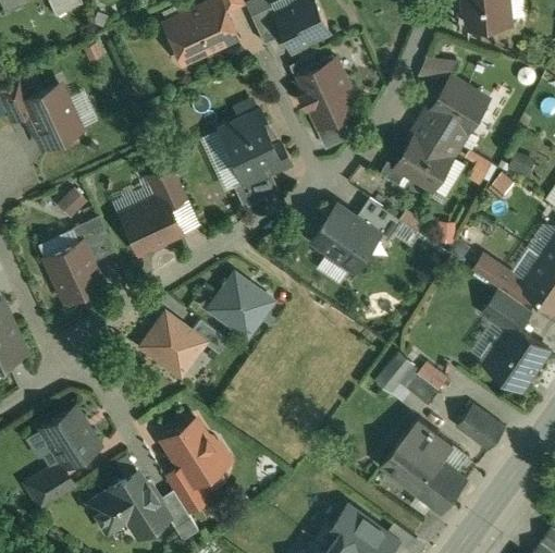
[(1,0),(5,9),(26,0),(1,0)]
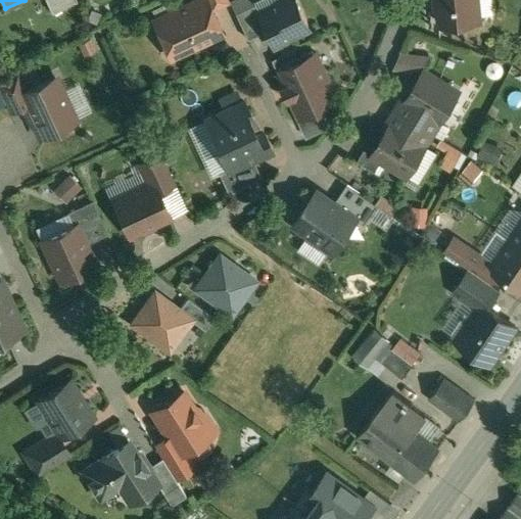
[(77,0),(46,0),(54,17),(80,5),(77,0)]
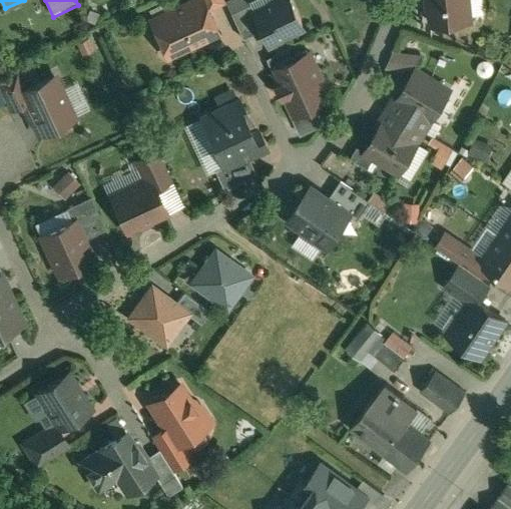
[(196,0),(152,20),(169,56),(218,34),(208,12),(202,0),(196,0)]
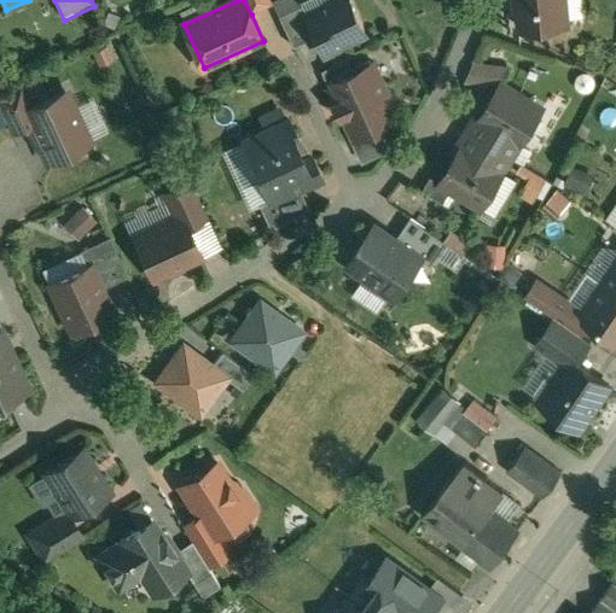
[(271,0),(244,0),(251,15),(273,5),(271,0)]
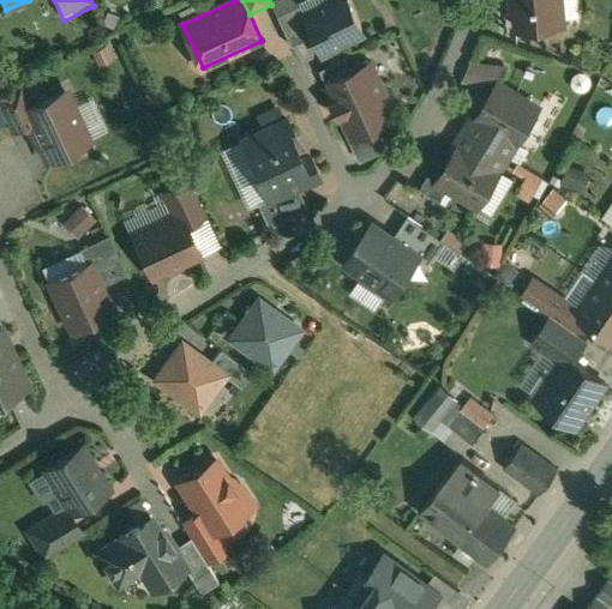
[(339,0),(306,16),(304,17),(315,37),(322,55),(366,34),(349,0),(339,0)]
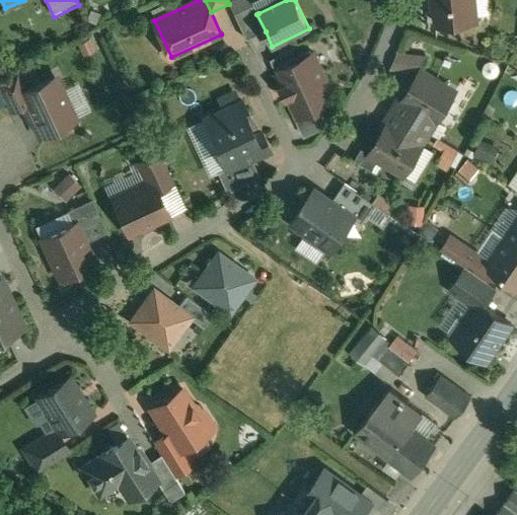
[(436,0),(439,25),(477,21),(475,0),(436,0)]
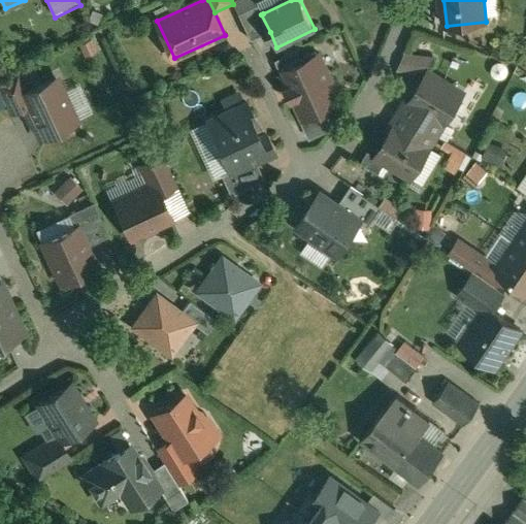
[(259,5),(239,14),(252,41),(270,32),(261,14),(263,13),(259,5)]
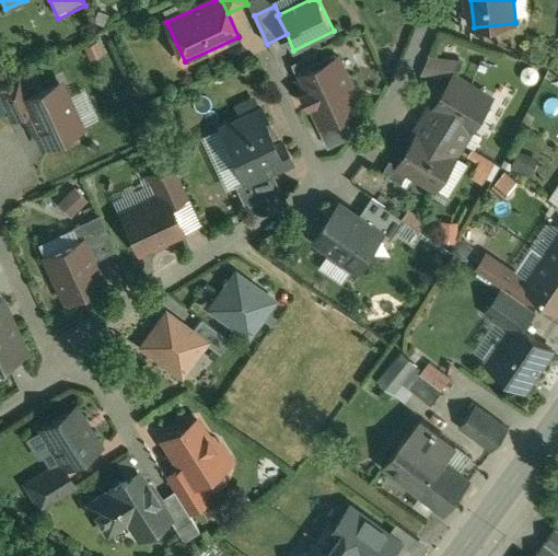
[(340,58),(301,76),(309,93),(305,95),(312,107),(315,106),(325,128),(350,116),(360,101),(340,58)]
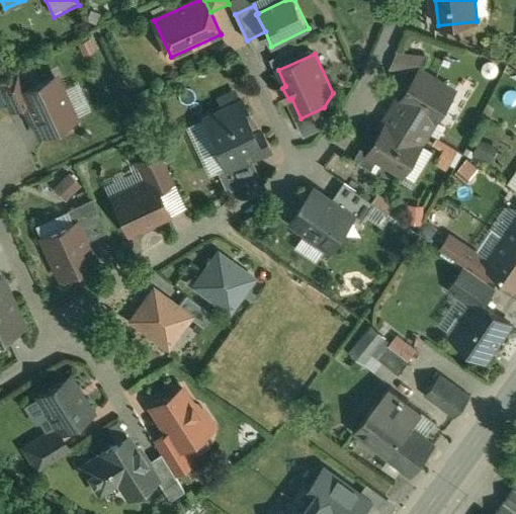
[(457,93),(422,71),(405,99),(402,97),(394,111),(429,133),(436,121),(439,122),(457,93)]
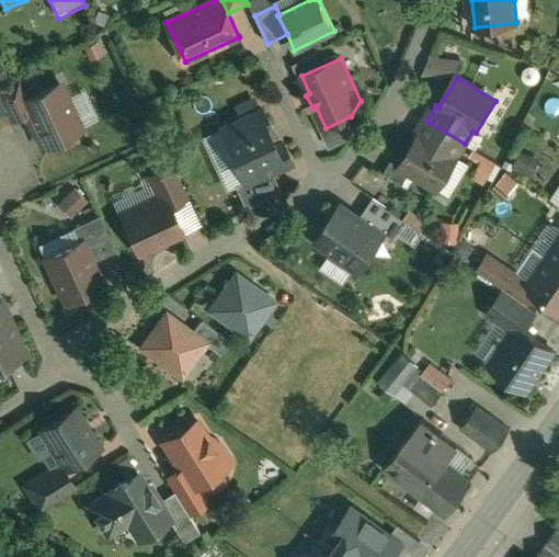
[(21,78),(0,88),(0,97),(12,123),(30,114),(24,102),(31,99),(21,78)]
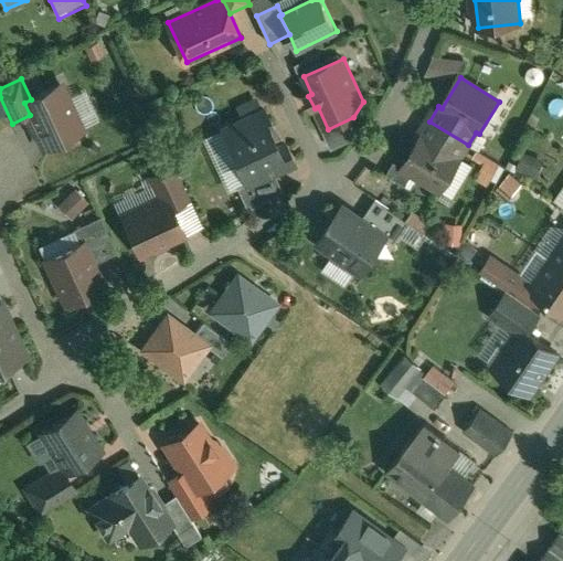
[(31,99),(24,103),(30,115),(32,119),(30,120),(36,135),(39,134),(46,149),(82,131),(61,86),(31,99)]
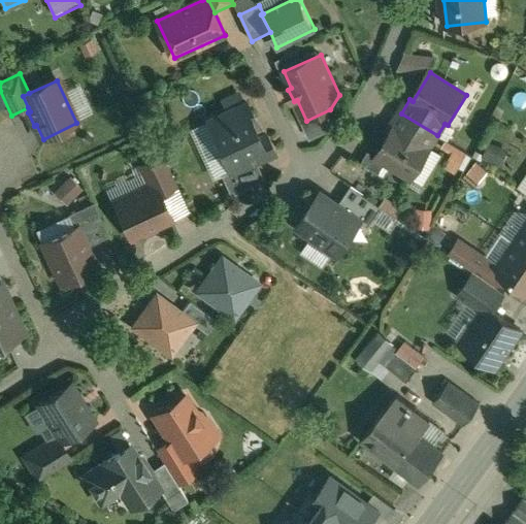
[(248,103),(208,122),(217,140),(216,145),(218,153),(224,155),(232,171),(232,173),(257,162),(275,153),(266,135),(260,138),(253,123),(256,122),(248,103)]
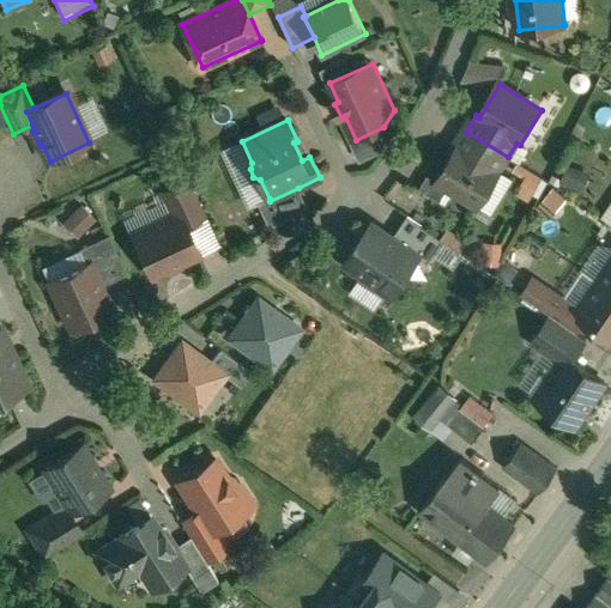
[(508,157),(466,132),(457,147),(460,150),(439,182),(481,208),(502,172),(500,171),(508,157)]
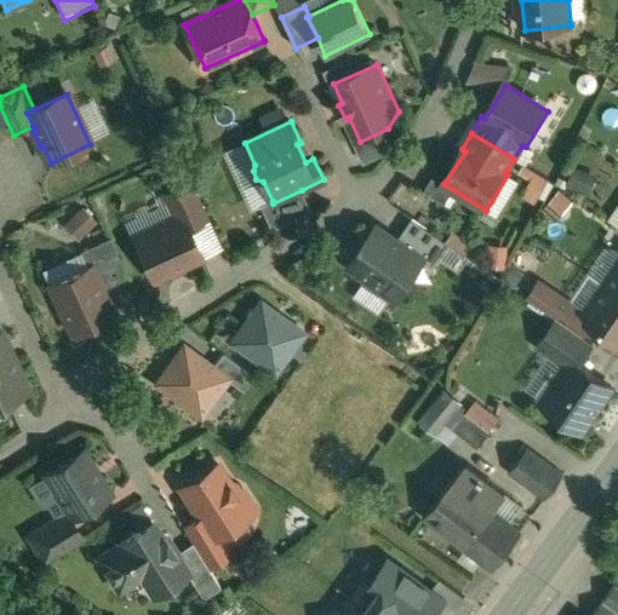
[(568,173),(567,191),(588,191),(588,173),(568,173)]
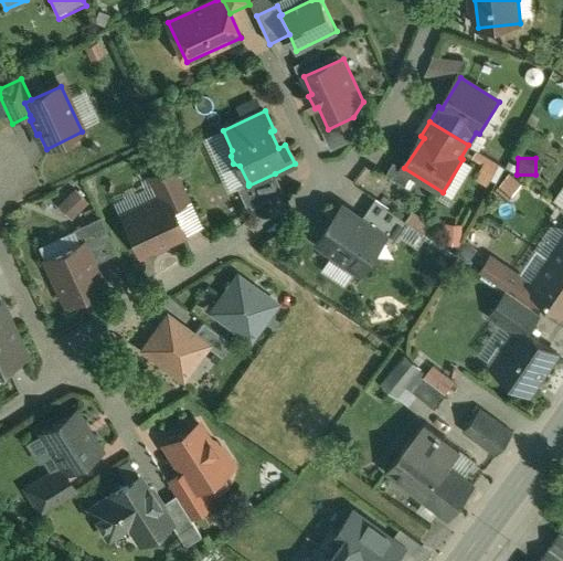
[(176,168),(150,180),(160,201),(168,198),(172,208),(191,200),(176,168)]
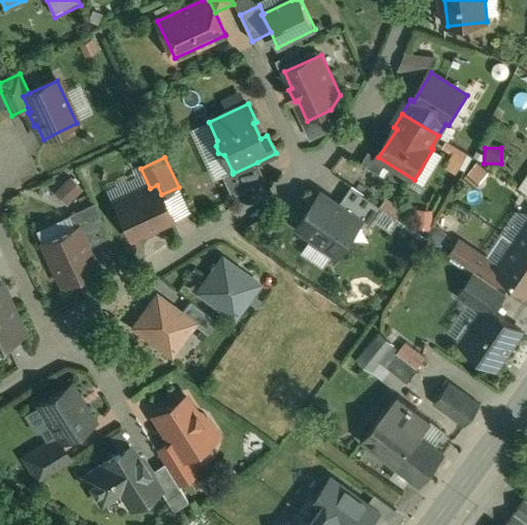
[(257,162),(233,174),(233,172),(223,177),(231,196),(266,181),(257,162)]
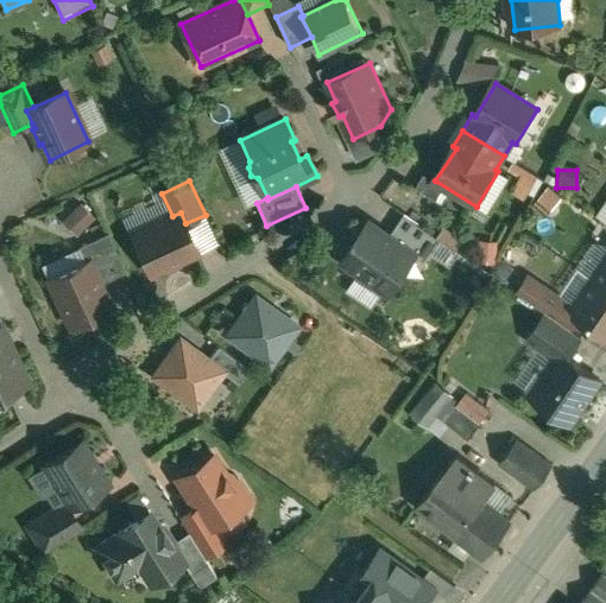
[(544,219),(560,198),(547,188),(530,208),(544,219)]
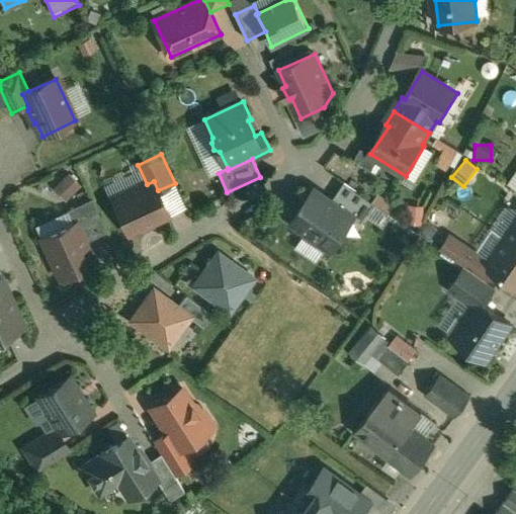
[(61,202),(80,189),(71,176),(51,189),(61,202)]
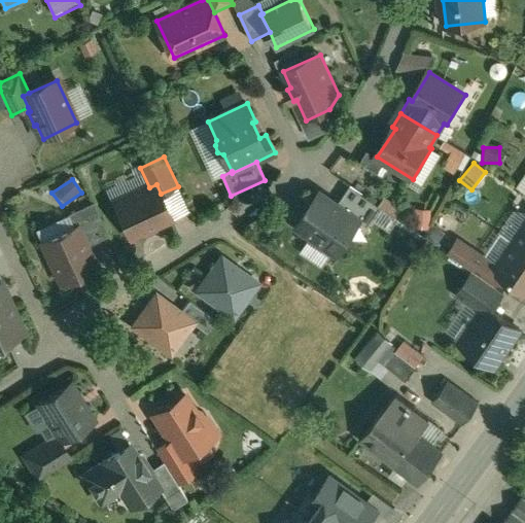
[(149,187),(115,203),(132,238),(173,219),(161,194),(156,184),(149,187)]
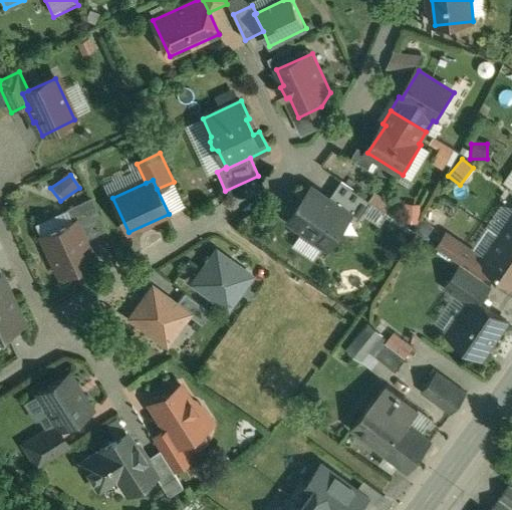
[(353,216),(314,189),(291,221),(330,249),(353,216)]
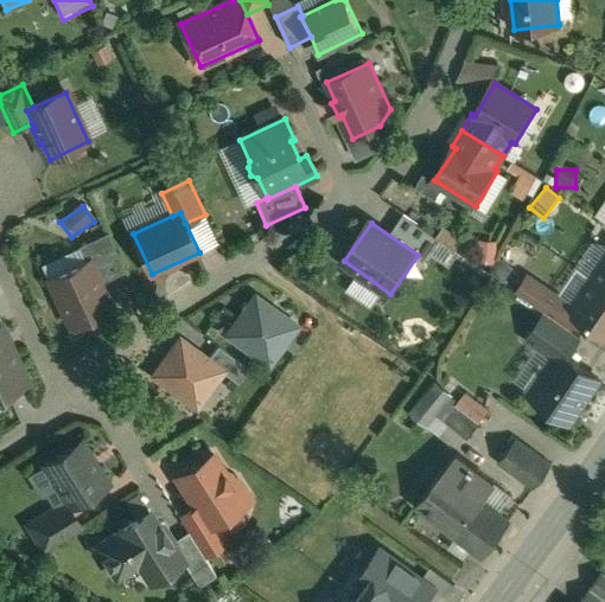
[(444,228),(434,237),(450,253),(459,243),(444,228)]
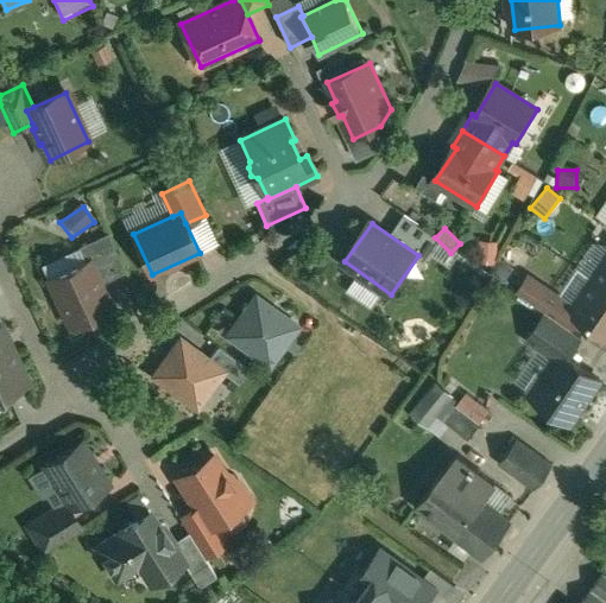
[(109,235),(80,249),(86,262),(90,261),(101,285),(127,273),(109,235)]
